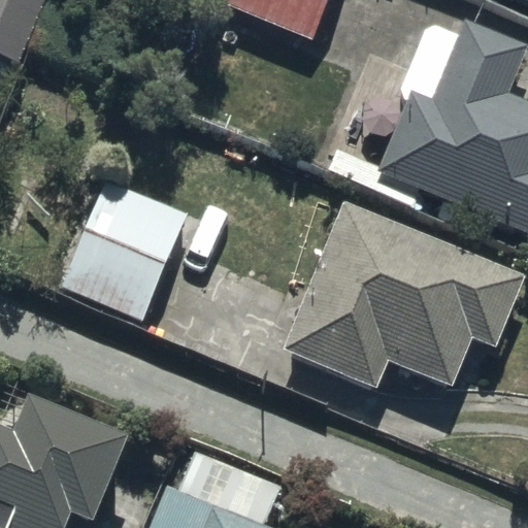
[(0,0),(0,55),(15,62),(40,0),(0,0)]
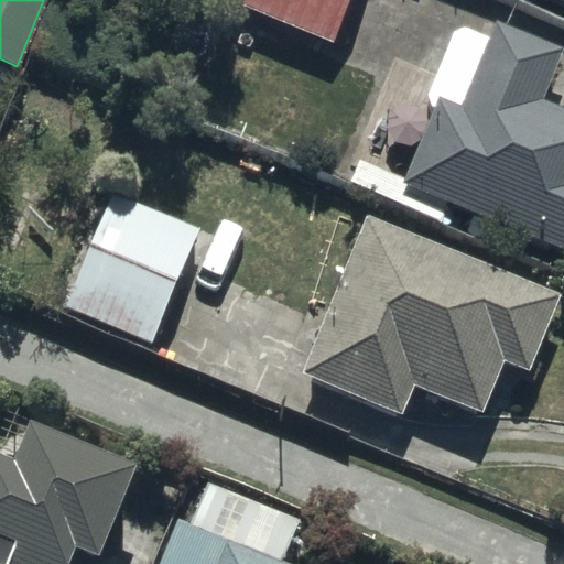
[(350,0),(231,0),(333,43),(350,0)]
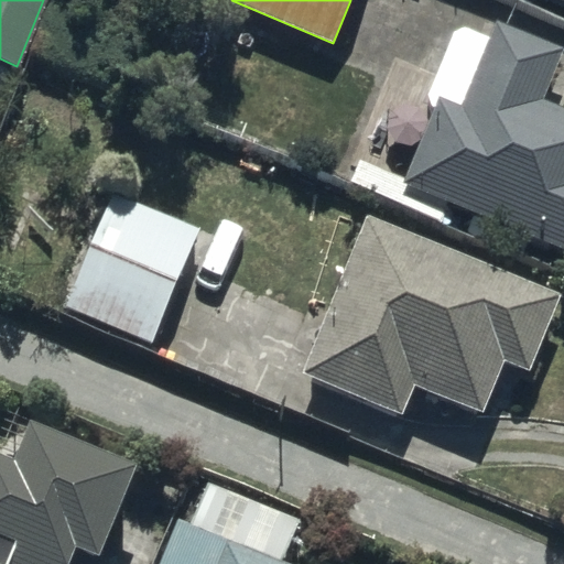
[(360,159),(349,185),(441,225),(448,208),(563,258),(563,115),(542,106),(563,54),(563,49),(497,21),(458,111),(441,104),(408,180),(360,159)]
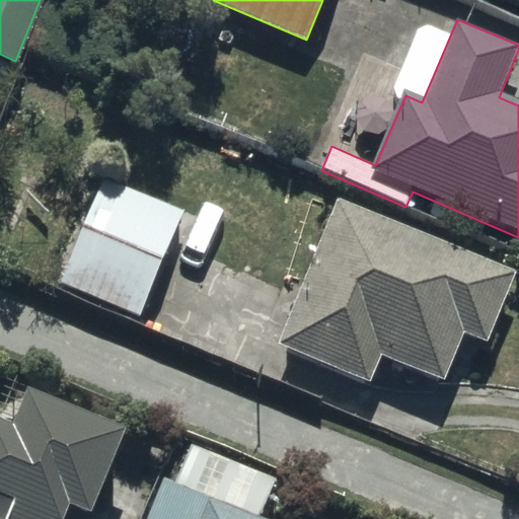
[(140,314),(182,209),(102,176),(60,282),(140,314)]
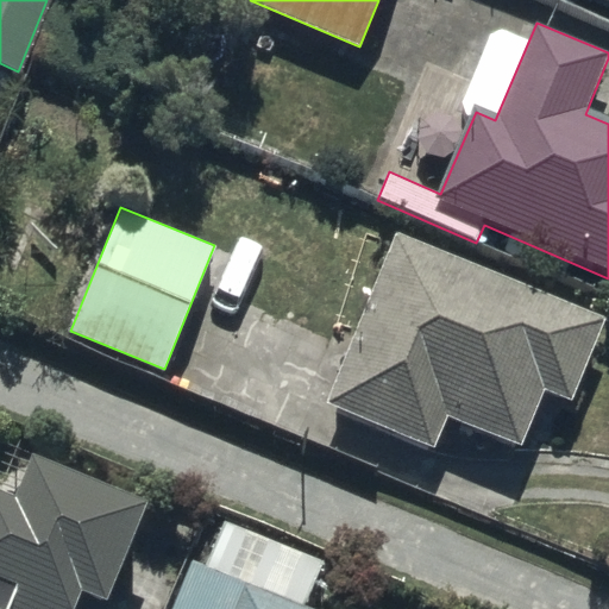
[(608,316),(396,231),(327,401),(437,445),(449,416),(522,447),(546,389),(573,400),(608,316)]
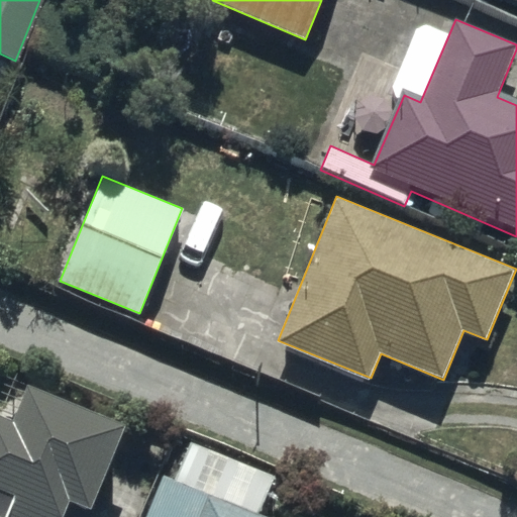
[(0,516),(61,516),(68,498),(92,507),(124,421),(29,387),(17,419),(0,412),(0,516)]
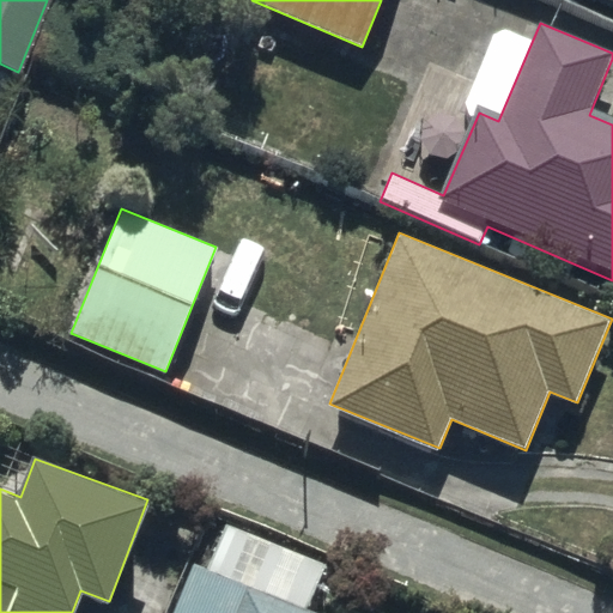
[(315,612),(193,562),(171,612),(315,612)]
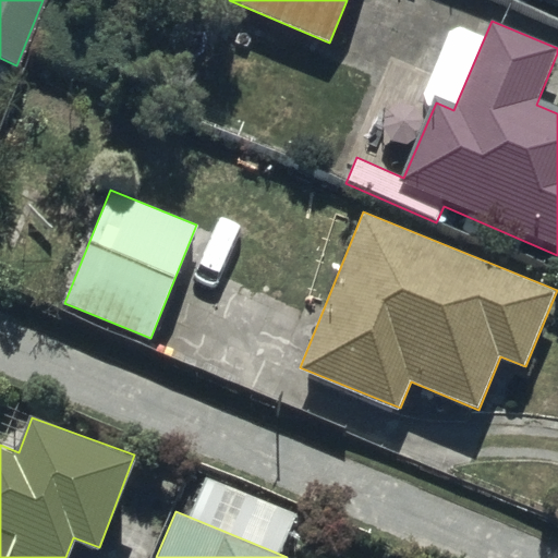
All buildings are outlined.
